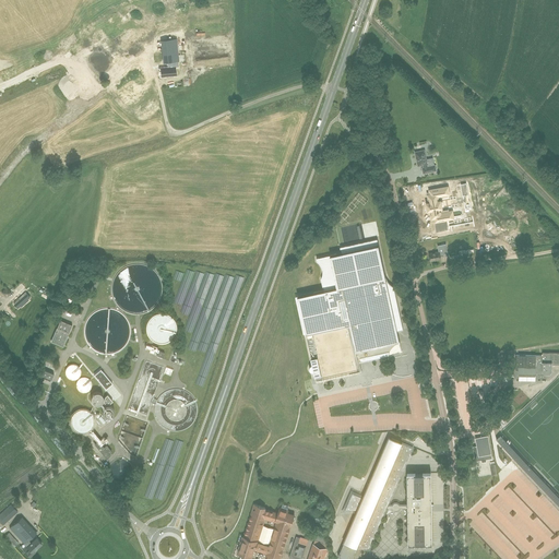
[(170,30),(169,24),(162,26),(161,21),(147,24),(150,35),(170,30)]
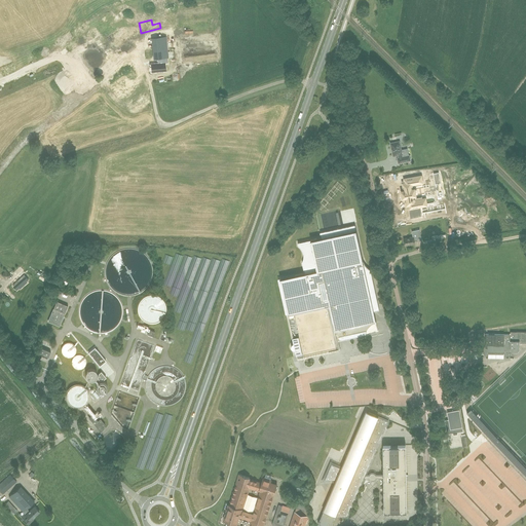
[(155,59),(157,59),(157,64),(151,64),(151,72),(165,71),(164,64),(167,63),(167,58),(168,58),(166,37),(153,38),(155,59)]
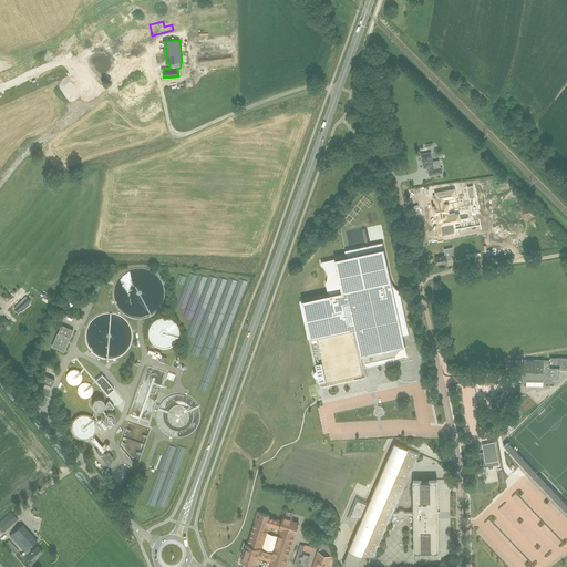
[(0,61),(2,68),(11,64),(9,59),(10,58),(8,51),(9,51),(7,45),(6,45),(6,44),(0,47),(0,61)]
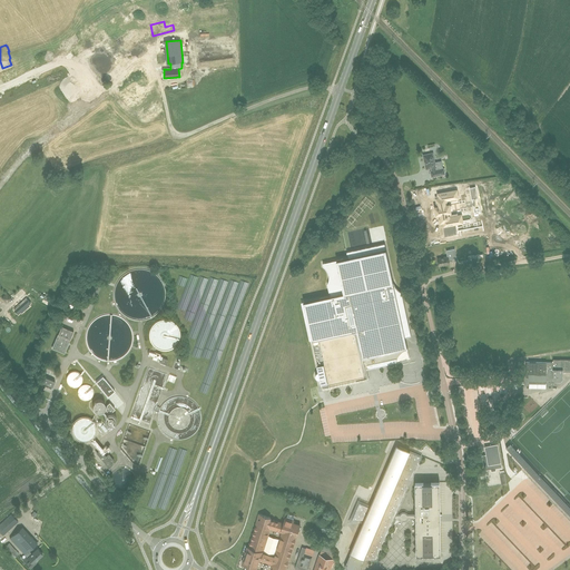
[(108,45),(88,64),(104,80),(124,62),(108,45)]
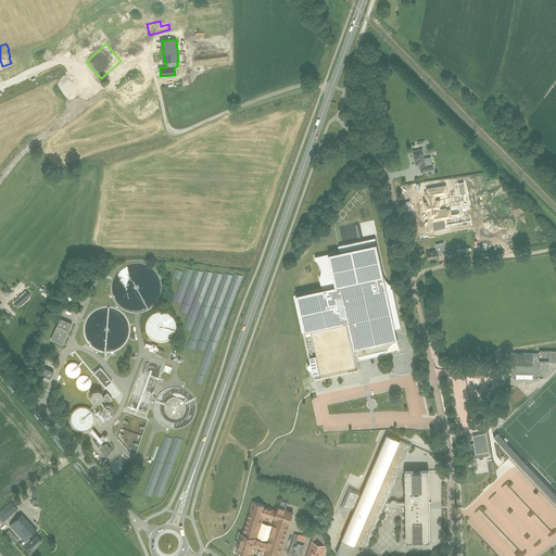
[(134,65),(112,85),(129,104),(151,85),(134,65)]
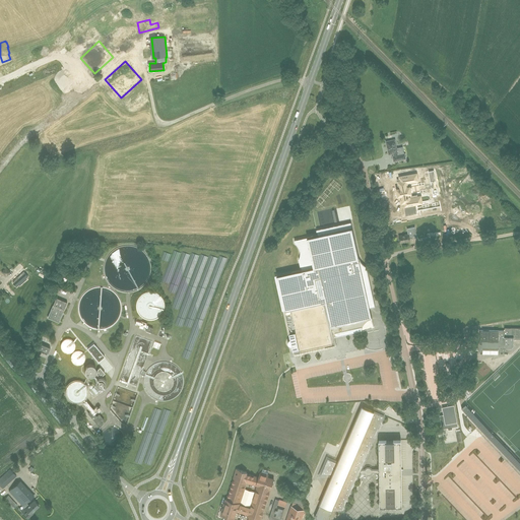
[(393,156),(394,161),(405,158),(404,153),(397,155),(397,152),(395,140),(386,141),(389,154),(394,153),(394,155),(393,156)]
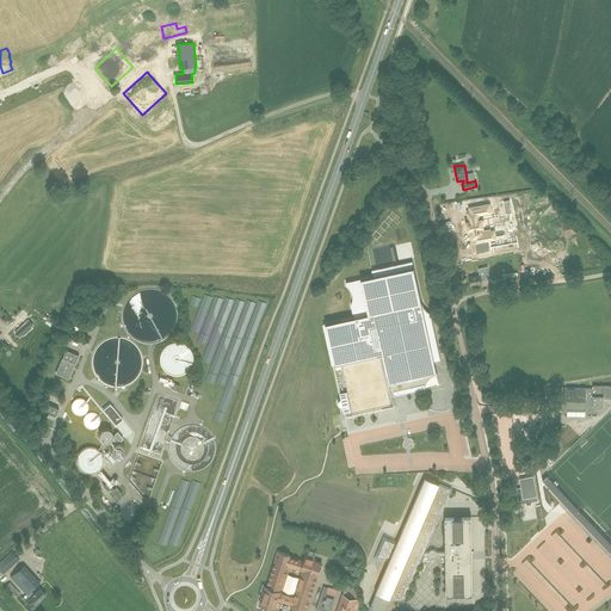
[(479,215),(491,211),(489,203),(469,208),(470,210),(467,211),(467,214),(468,214),(469,221),(466,222),(468,230),(470,229),(471,235),(470,235),(471,239),(474,238),(475,242),(476,242),(477,245),(475,245),(476,253),(489,251),(487,240),(497,239),(494,230),(491,230),(491,228),(481,230),(481,228),(483,227),(481,218),(479,220),(479,215)]
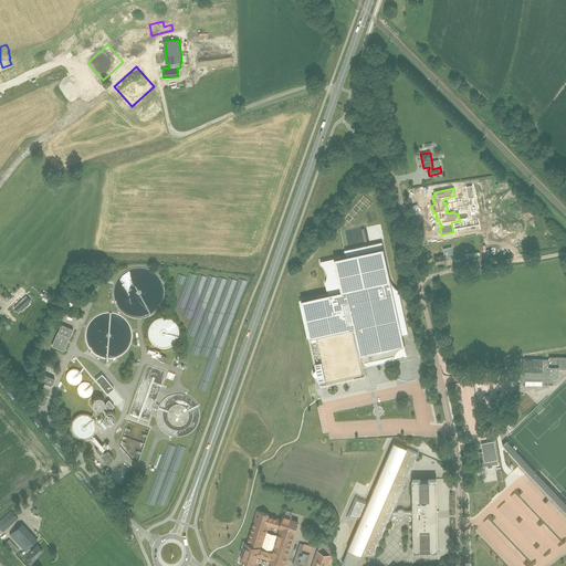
[(327,294),(301,300),(316,369),(315,369),(315,370),(314,370),(314,371),(313,371),(313,373),(313,374),(313,375),(314,375),(314,376),(315,376),(315,377),(316,377),(317,377),(318,377),(320,384),(360,374),(359,368),(364,367),(407,357),(402,335),(408,334),(398,291),(397,290),(396,289),(395,287),(394,286),(392,285),(391,284),(391,282),(390,281),(390,279),(381,242),(344,250),(345,255),(321,261),(321,264),(322,265),(323,266),(324,268),(324,269),(325,270),(325,271),(326,272),(326,273),(326,274),(326,275),(326,276),(326,278),(326,279),(326,280),(325,281),(325,282),(327,294)]
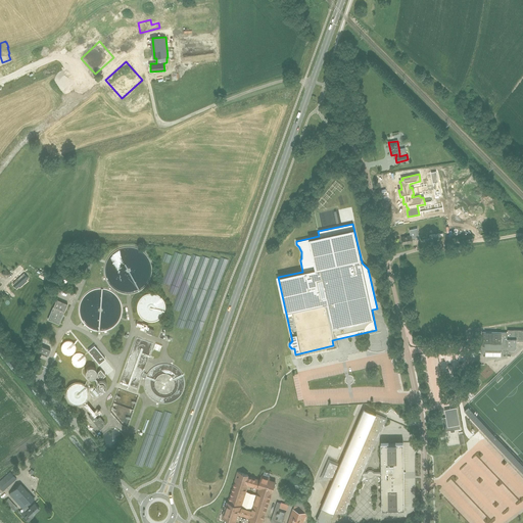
[(413,242),(412,238),(419,236),(417,228),(409,230),(411,235),(401,237),(402,244),(413,242)]
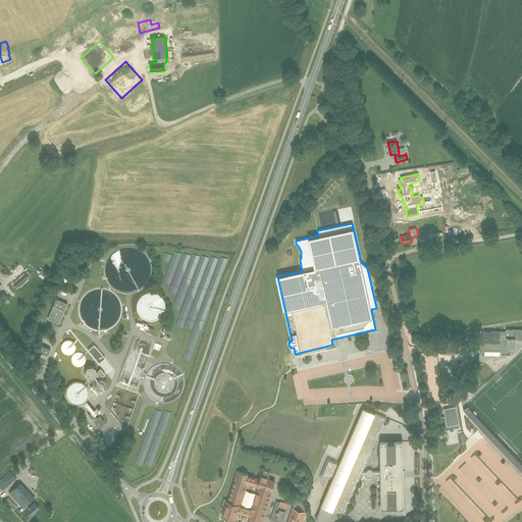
[(433,238),(420,240),(421,246),(434,244),(433,242),(433,241),(433,238)]
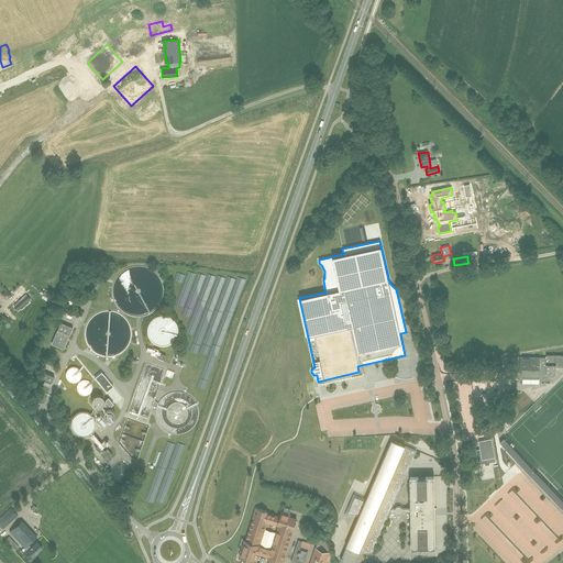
[(0,282),(0,297),(1,299),(14,287),(6,277),(0,282)]
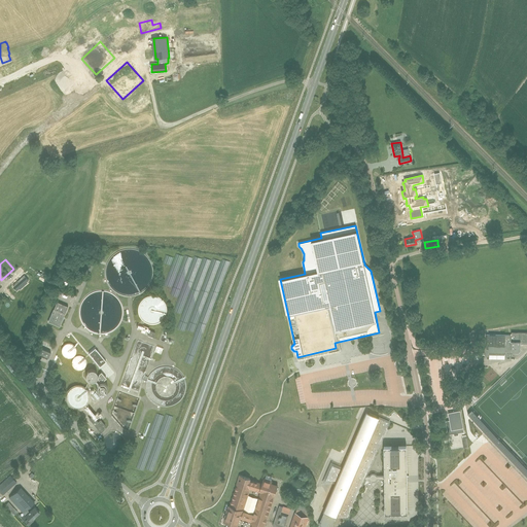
[(57,302),(48,322),(51,323),(51,322),(60,325),(62,318),(63,319),(68,306),(57,302)]
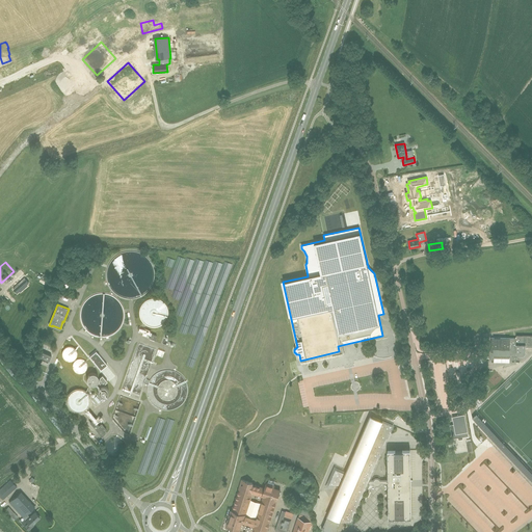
[(531,335),(516,336),(516,338),(490,338),(490,352),(494,352),(494,354),(517,355),(524,355),(525,353),(525,347),(531,346),(531,335)]
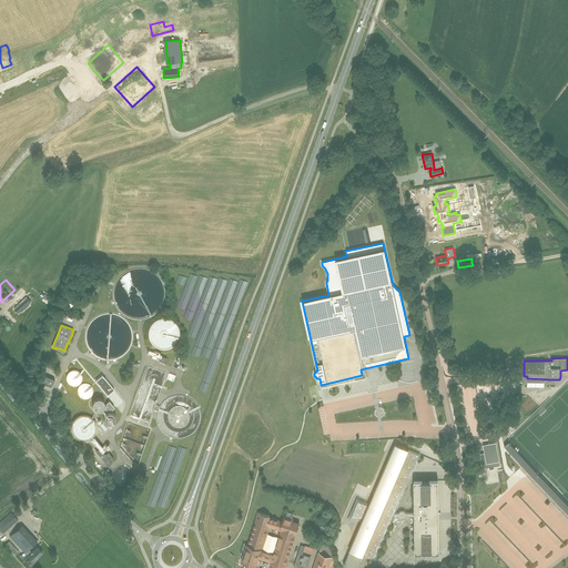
[(44,375),(42,382),(52,385),(54,379),(44,375)]
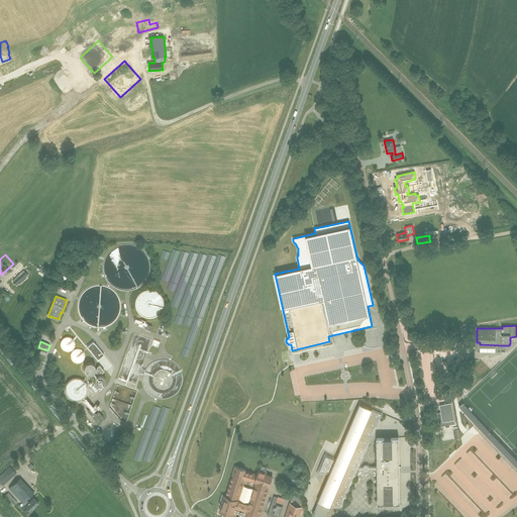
[(87,347),(98,359),(104,354),(93,341),(87,347)]
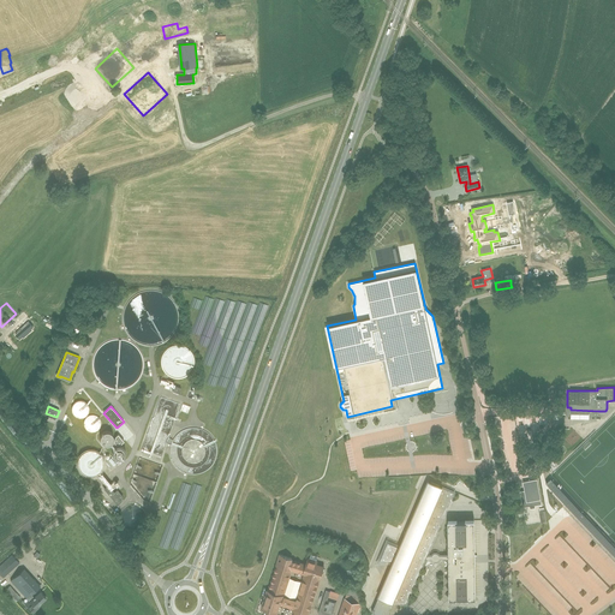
[(75,431),(71,437),(78,442),(82,436),(75,431)]
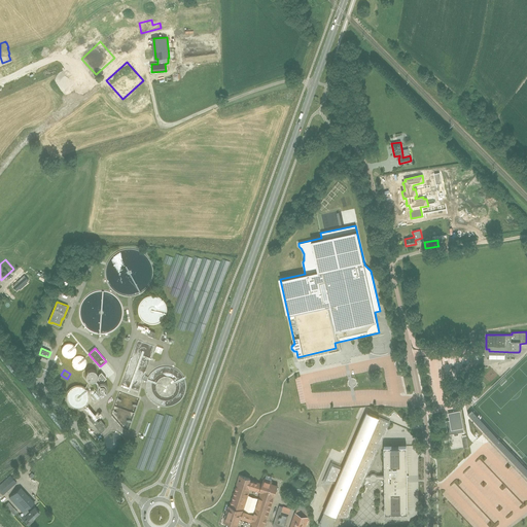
[(446,423),(448,434),(454,433),(454,436),(459,435),(458,433),(464,432),(460,411),(448,413),(450,422),(446,423)]
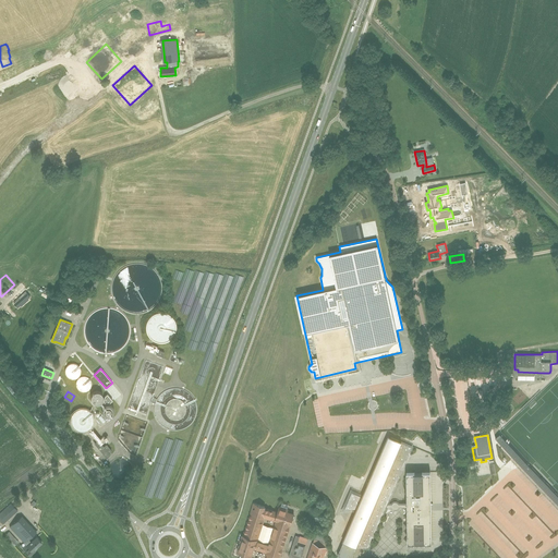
[(557,497),(499,436),(495,439),(557,506),(557,497)]
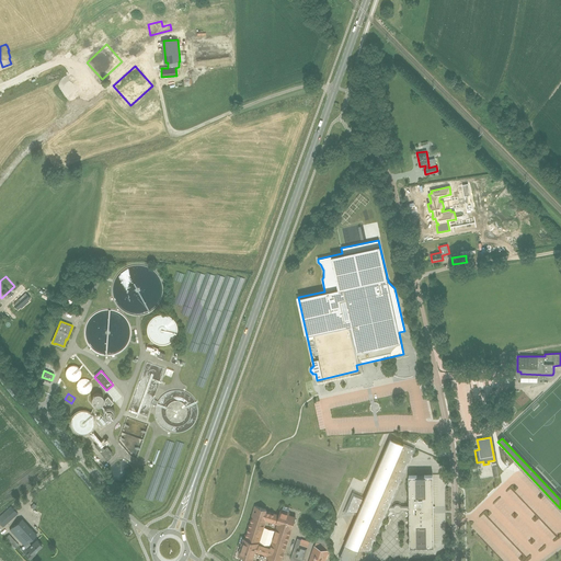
[(345,545),(339,559),(344,560),(353,560),(357,551),(370,551),(388,511),(409,510),(410,546),(434,546),(433,508),(433,474),(409,474),(409,506),(389,507),(414,449),(403,445),(391,439),(365,500),(353,494),(346,511),(359,511),(345,545)]
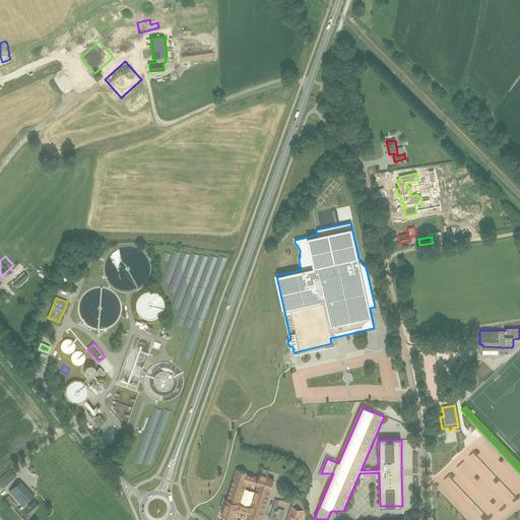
[(91,410),(88,413),(100,427),(103,424),(102,423),(104,419),(99,414),(96,416),(91,410)]
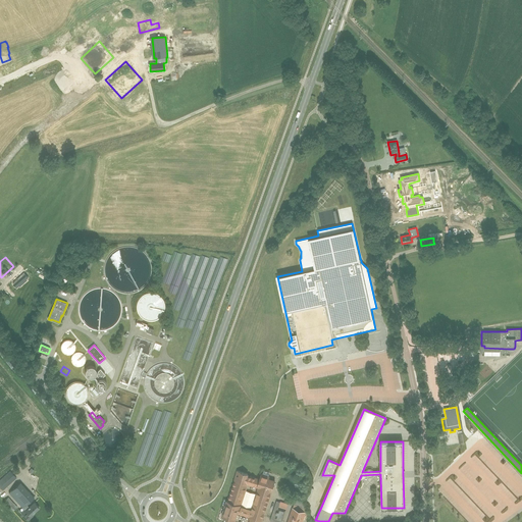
[(0,486),(3,490),(5,488),(16,478),(10,471),(0,480),(0,486)]
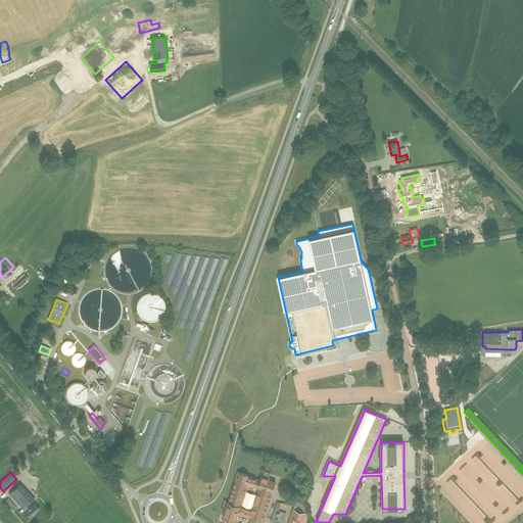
[(238,473),(229,503),(228,503),(223,517),(235,521),(237,515),(249,519),(249,520),(259,522),(262,522),(275,482),(269,480),(270,478),(260,476),(259,480),(247,476),(248,476),(238,473)]
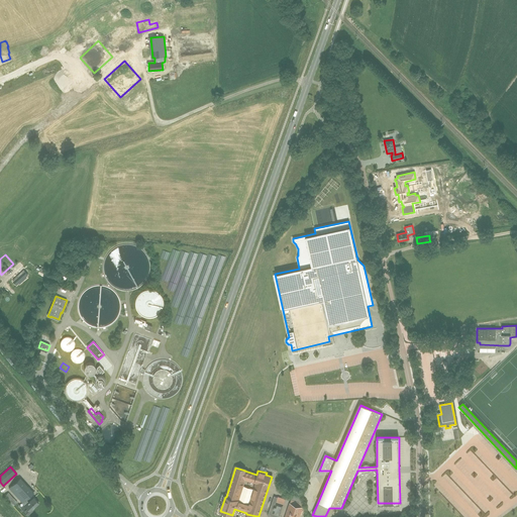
[(20,478),(9,488),(22,503),(19,506),(26,515),(39,503),(33,498),(28,502),(26,499),(33,493),(20,478)]
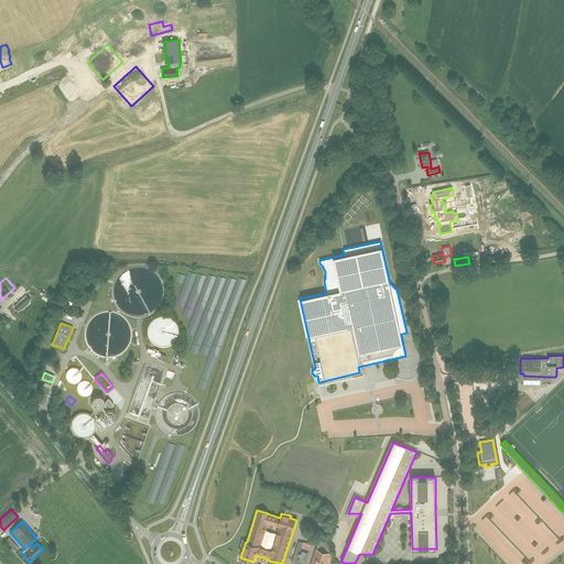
[(4,542),(14,552),(19,548),(9,537),(4,542)]
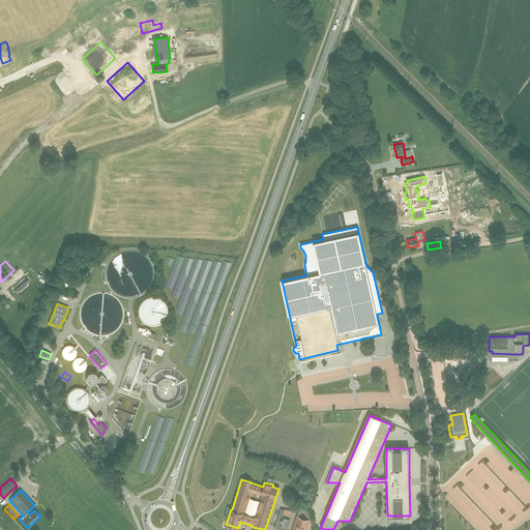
[(290,518),(283,514),(278,527),(287,529),(290,518)]
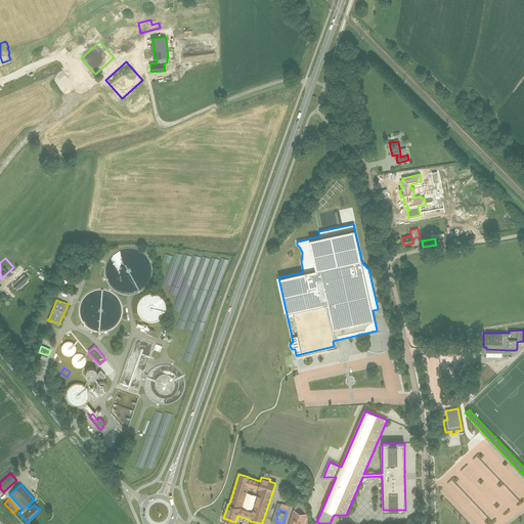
[(293,511),(288,523),(303,523),(306,515),(293,511)]
